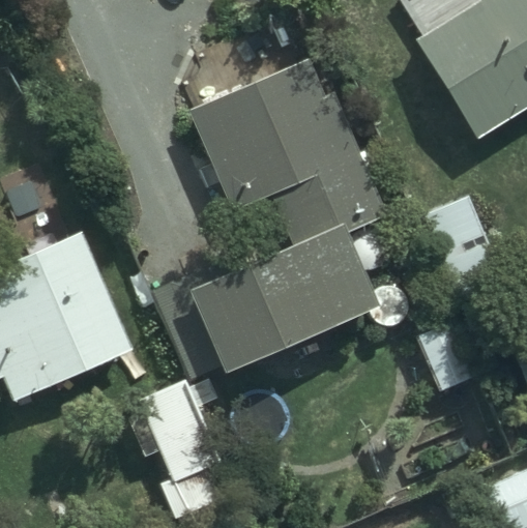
[(479,0),(415,39),(477,140),(526,108),(526,0),(479,0)]
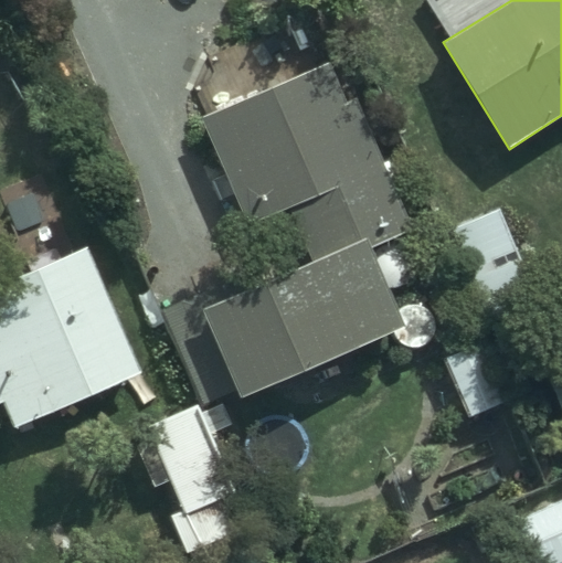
[(381,161),(310,10),(240,39),(263,89),(201,118),(250,222),(288,204),(314,258),(199,312),(239,397),(403,321),(369,251),(415,229),(391,178),(399,174),(391,157),(381,161)]
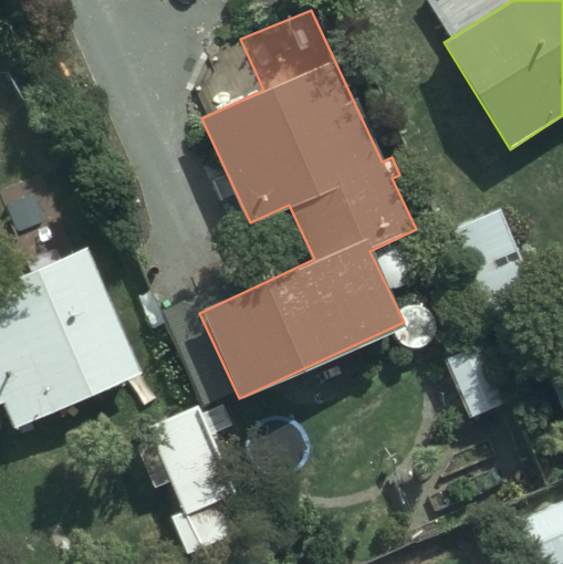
[(501,208),(454,229),(489,306),(537,284),(501,208)]
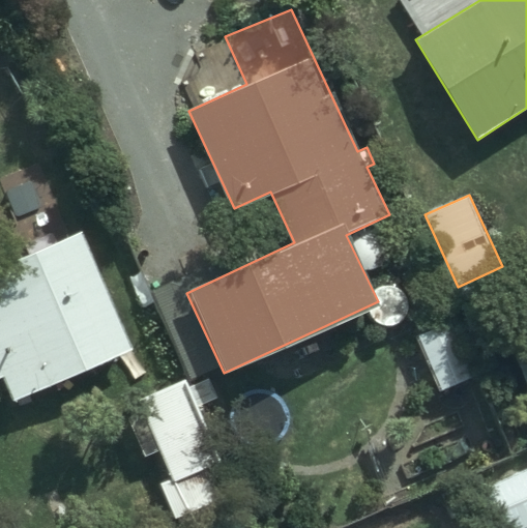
[(81,227),(0,262),(0,378),(3,378),(13,402),(135,349),(81,227)]
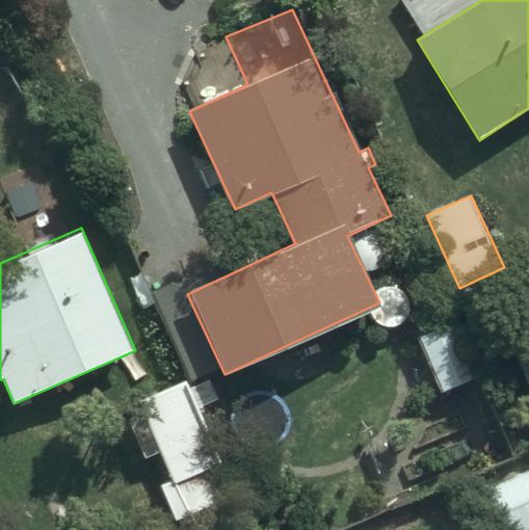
[(457,321),(418,336),(441,391),(479,374),(457,321)]
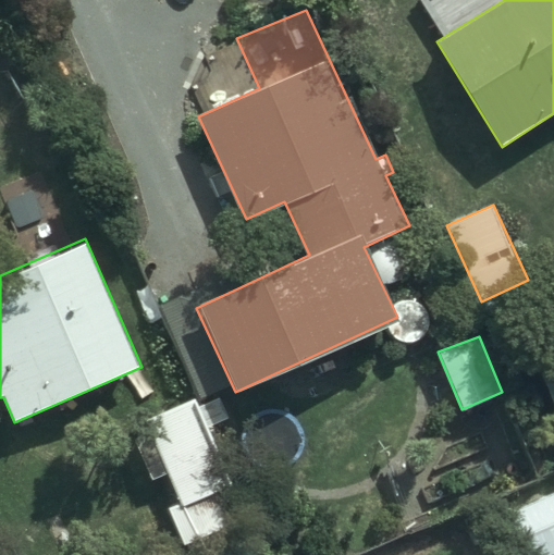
[(553,366),(541,371),(553,397),(553,366)]
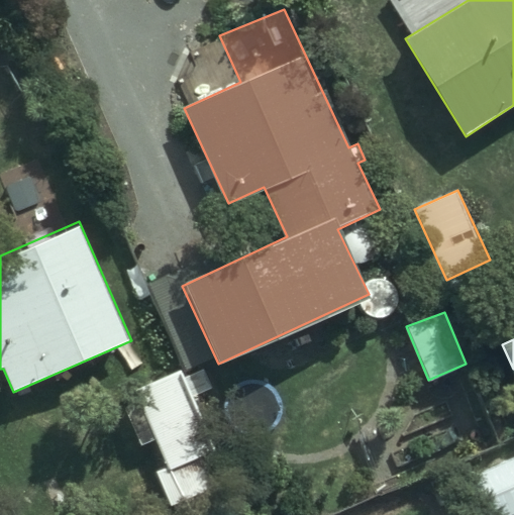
[(180,369),(137,388),(141,399),(124,407),(142,446),(156,440),(168,468),(152,475),(169,508),(231,478),(193,396),(213,387),(204,369),(184,378),(180,369)]
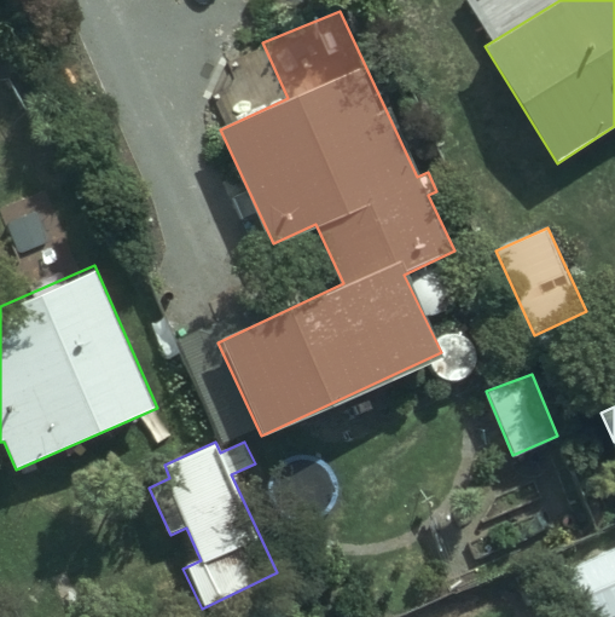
[(564,570),(585,616),(611,616),(614,616),(614,534),(604,538),(609,549),(564,570)]
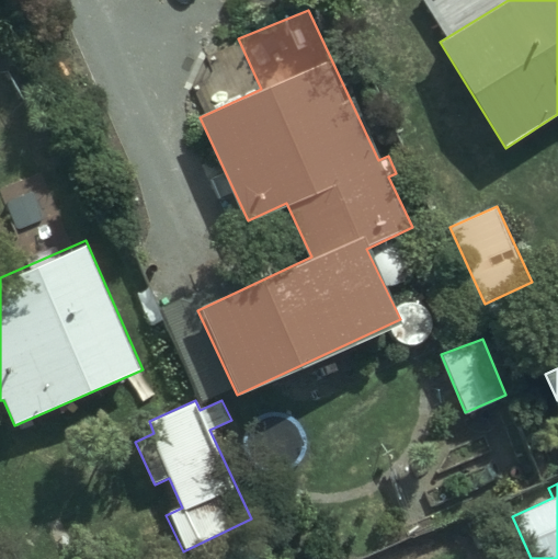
All buildings are outlined.
